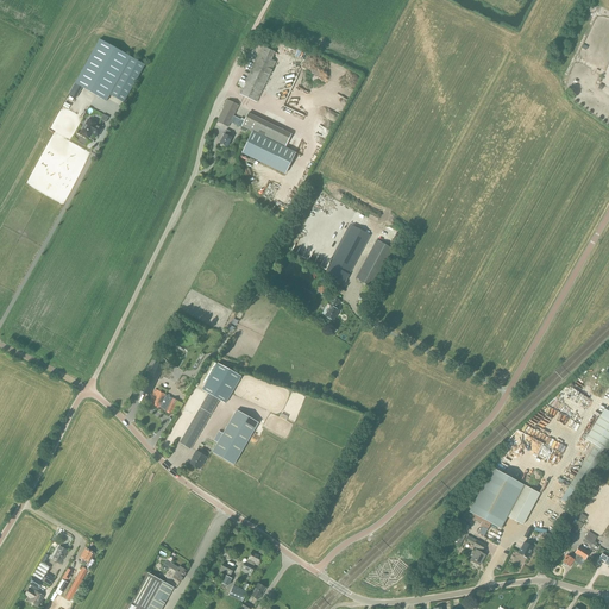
[(126,54),(99,39),(75,83),(102,100),(126,54)]
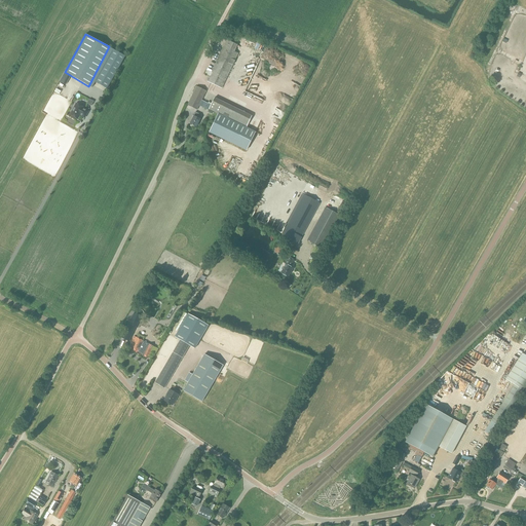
[(222,88),(238,53),(235,51),(237,45),(227,40),(212,73),(208,71),(205,74),(210,76),(207,81),(222,88)]
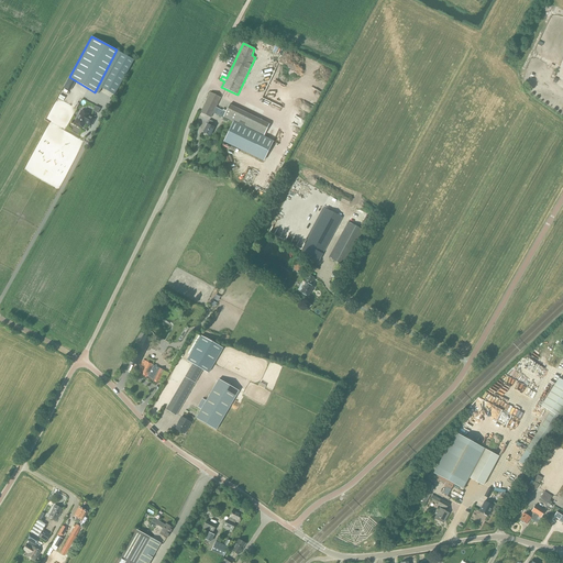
[(211,118),(221,97),(211,92),(210,95),(209,96),(201,112),(211,118)]
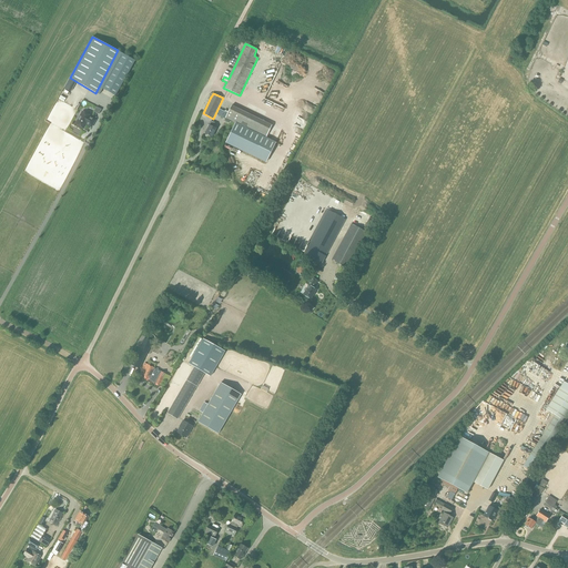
[(265,138),(272,125),(232,105),(225,118),(235,123),(265,138)]
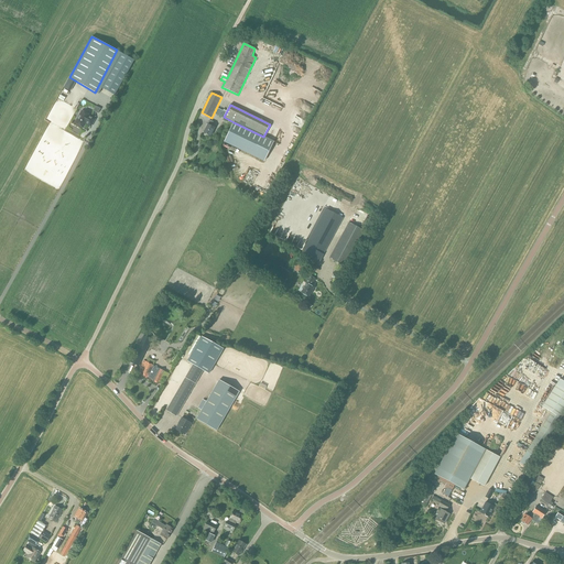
[(91,118),(83,114),(82,117),(80,117),(78,120),(79,121),(77,125),(85,129),(87,126),(91,128),(95,121),(90,118),(91,118)]
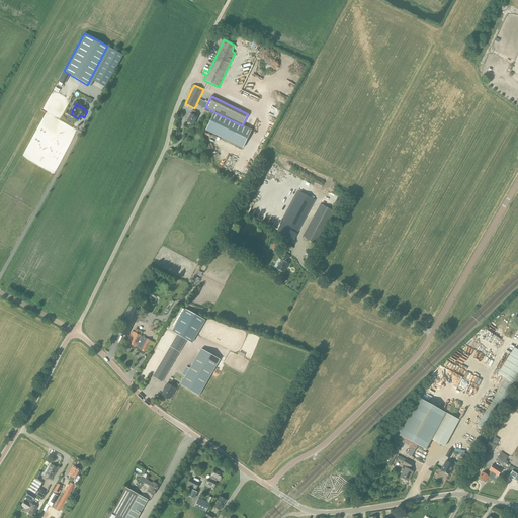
[(193,124),(196,117),(194,116),(196,112),(192,110),(190,114),(187,122),(193,124)]
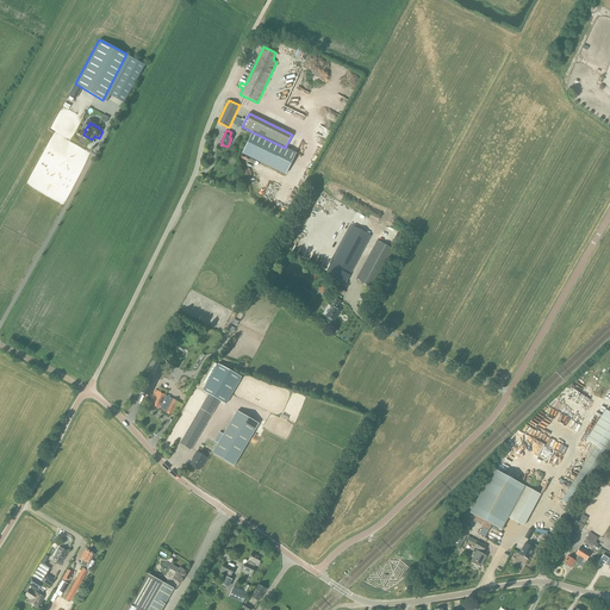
[(253,132),(243,153),(285,174),(296,153),(285,148),(253,132)]
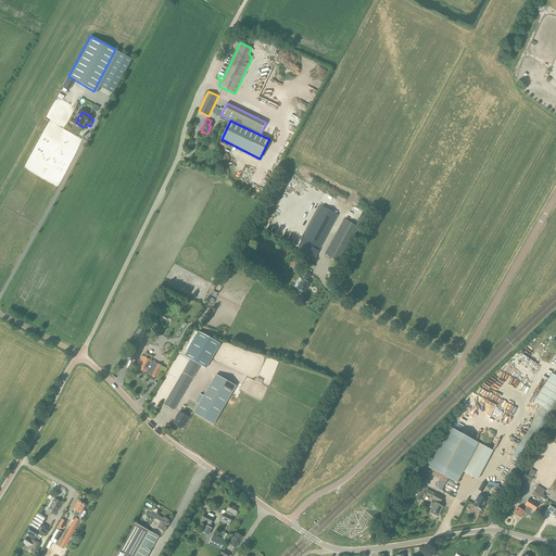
[(337,214),(321,205),(298,251),(314,260),(318,251),(319,251),(337,214)]
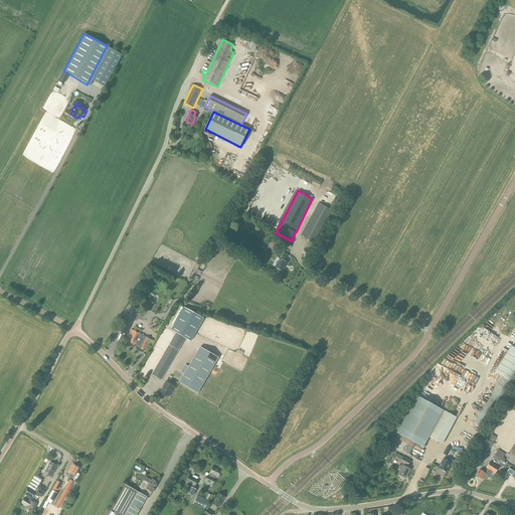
[(315,246),(317,243),(316,243),(333,210),(320,203),(302,236),(312,241),(310,243),(315,246)]
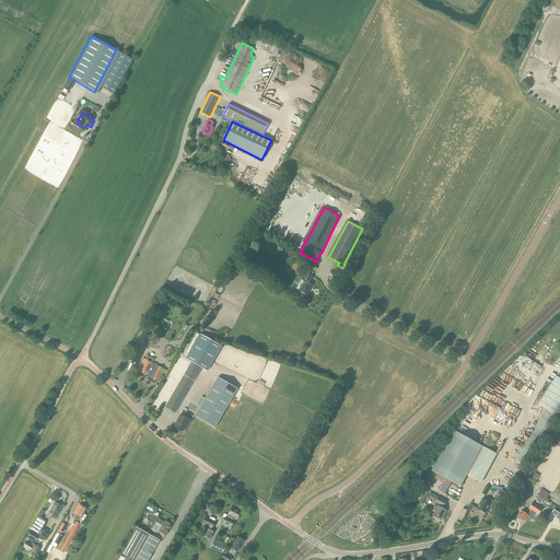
[(306,295),(312,286),(308,284),(313,277),(306,275),(303,281),(304,281),(299,291),(306,295)]
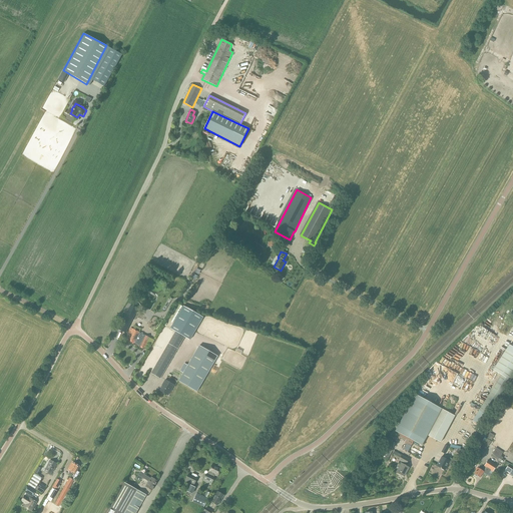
[(130,306),(118,329),(125,333),(137,309),(130,306)]
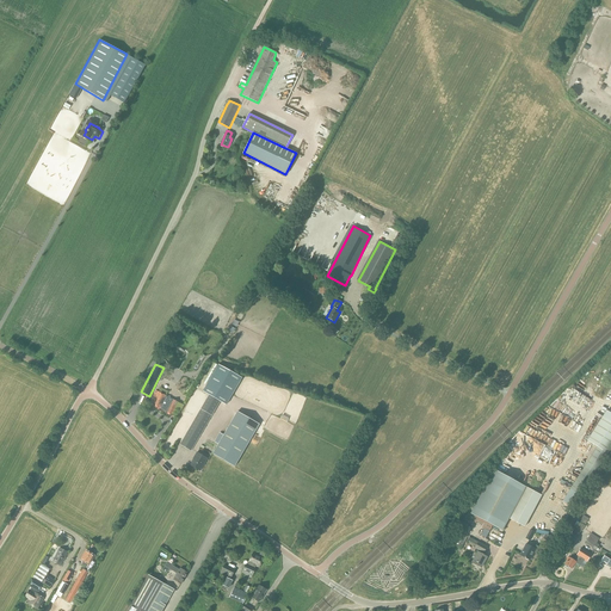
[(203,392),(209,395),(220,401),(226,405),(241,378),(218,365),(203,392)]
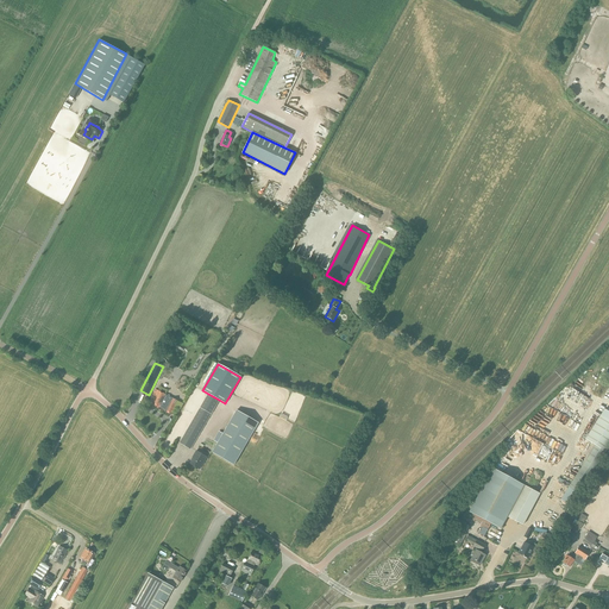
[(165,368),(161,375),(170,380),(174,372),(165,368)]
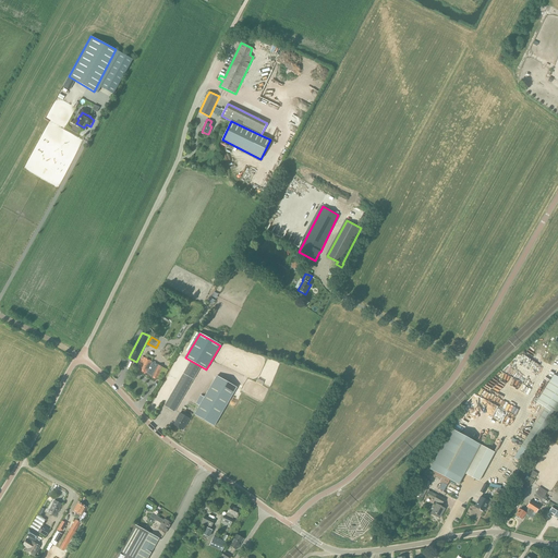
[(142,356),(137,366),(138,367),(137,368),(157,379),(160,373),(166,375),(168,371),(162,367),(142,356)]
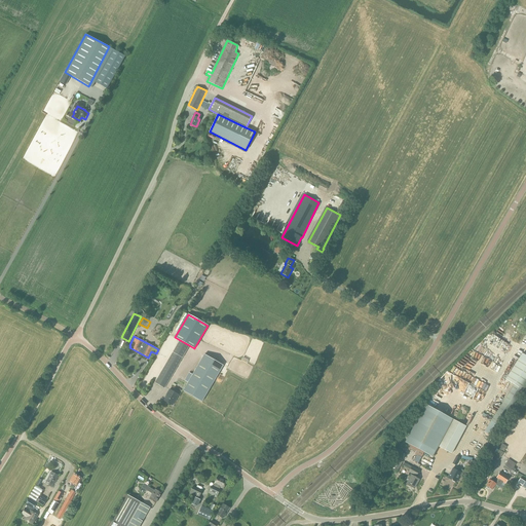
[(164,388),(189,345),(180,340),(155,382),(164,388)]
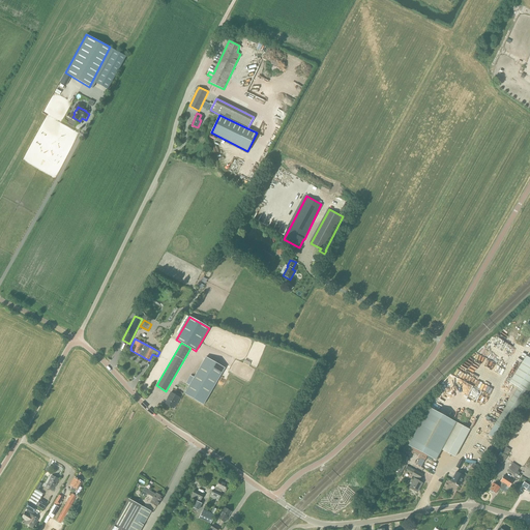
[(518,387),(494,424),(503,431),(516,412),(529,388),(529,358),(526,356),(509,382),(518,387)]
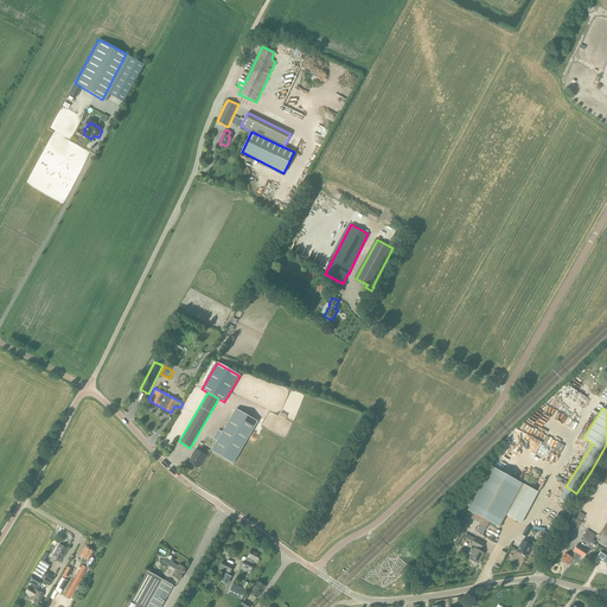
[(257,421),(235,409),(222,432),(218,430),(212,439),(216,441),(211,451),(232,464),(257,421)]
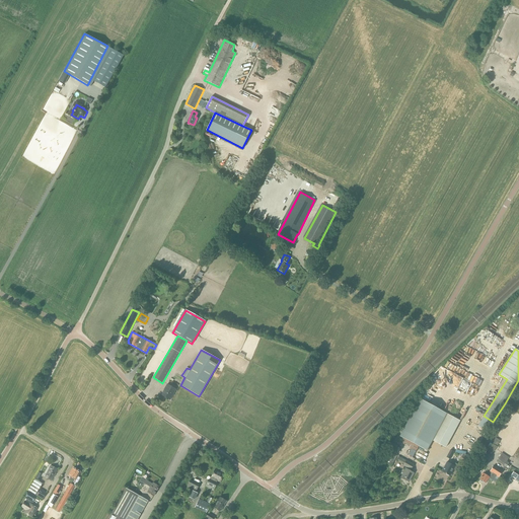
[(172,395),(175,389),(167,384),(164,388),(165,388),(161,395),(168,399),(171,394),(172,395)]
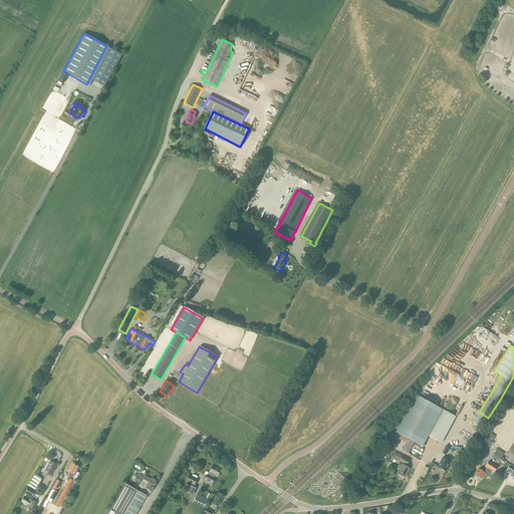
[(423,448),(429,437),(434,440),(442,444),(450,430),(456,418),(417,397),(397,434),(423,448)]
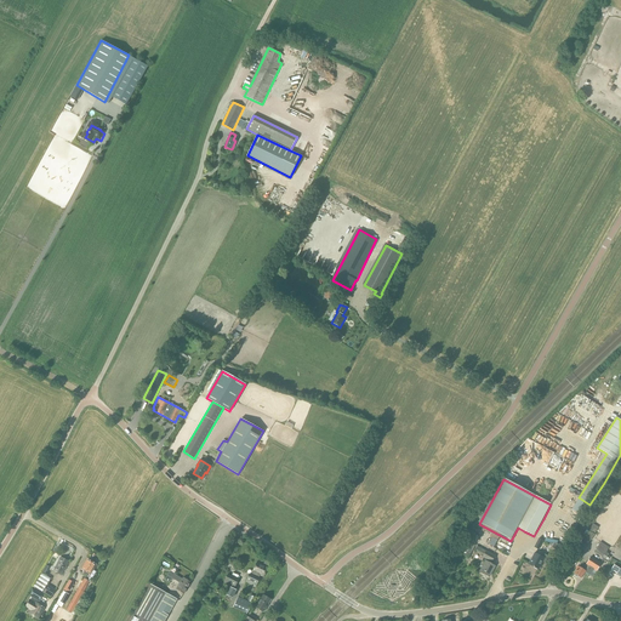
[(579,497),(571,510),(582,517),(590,505),(579,497)]
